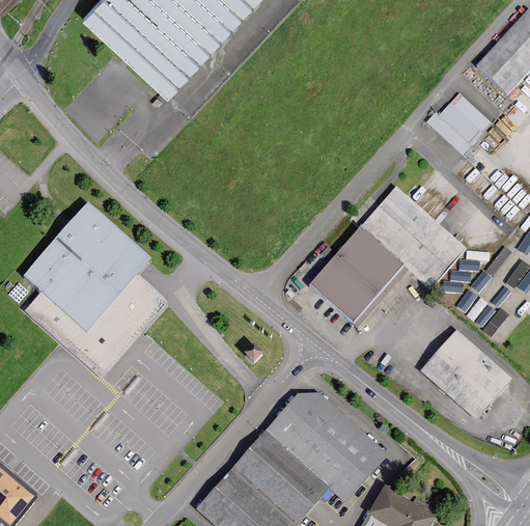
[(95,0),(81,17),(166,97),(256,0),(95,0)]
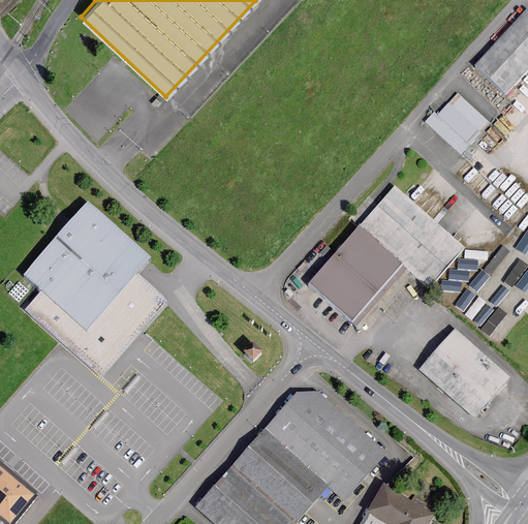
[(527,9),(526,8),(473,65),(503,93),(527,66),(527,9)]
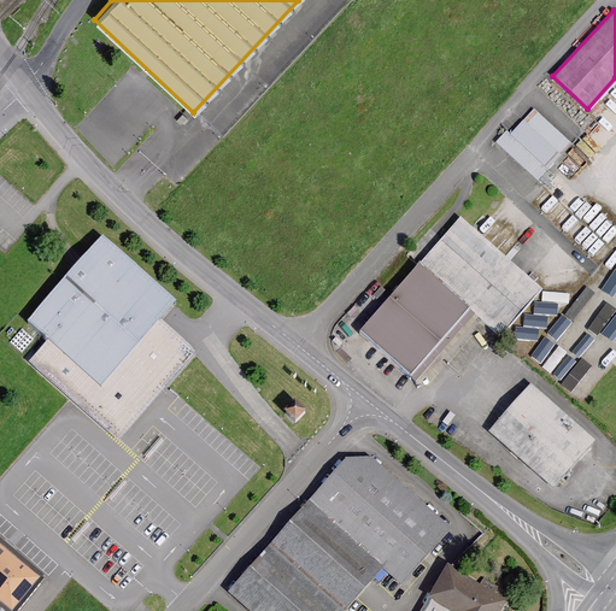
[(570,140),(534,106),(498,144),(535,177),(570,140)]
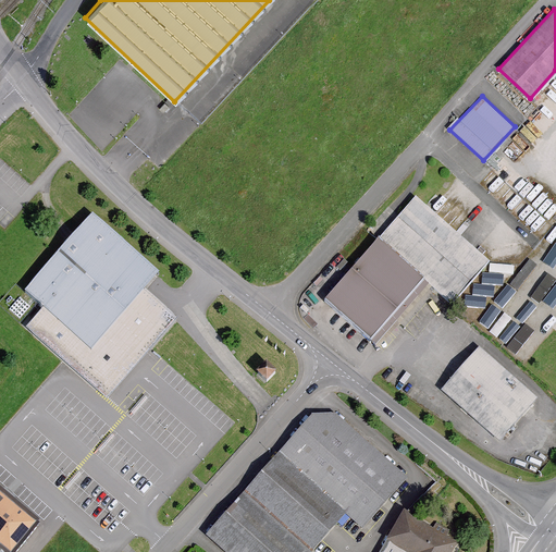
[(420,196),(380,238),(425,281),(449,303),(489,260),(420,196)]
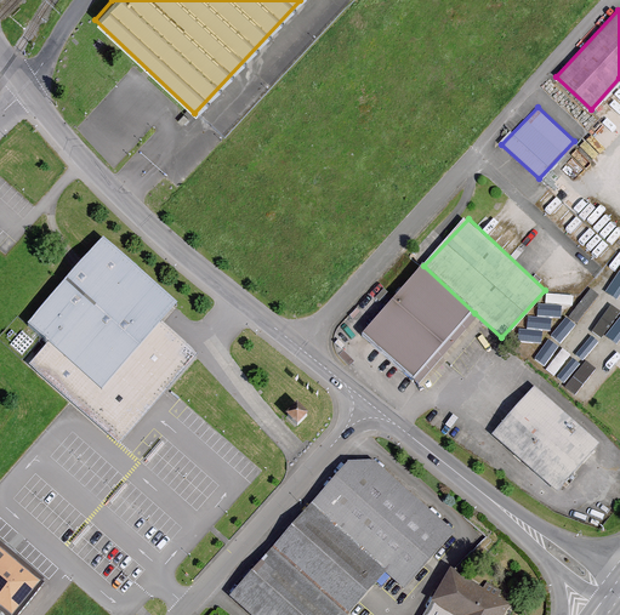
[(176,302),(100,235),(22,322),(41,337),(24,356),(27,358),(26,360),(118,438),(170,382),(197,351),(161,317),(176,302)]
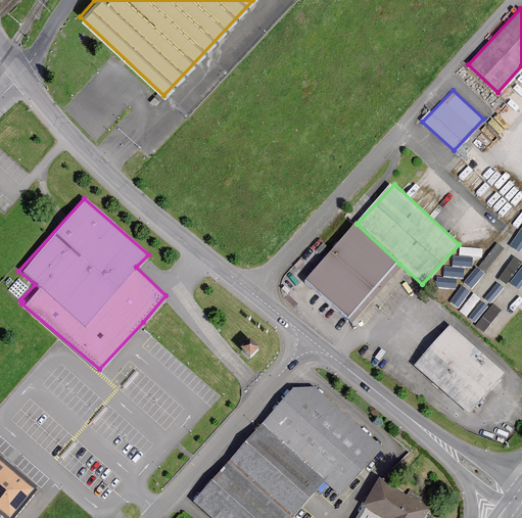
[(357,224),(305,279),(348,319),(399,264),(357,224)]
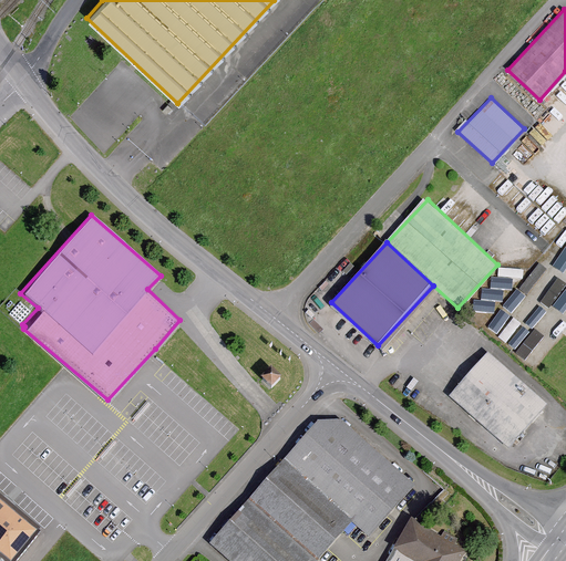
[(532,352),(565,298),(565,290),(557,302),(549,298),(528,331),(517,324),(516,325),(510,321),(502,333),(532,352)]
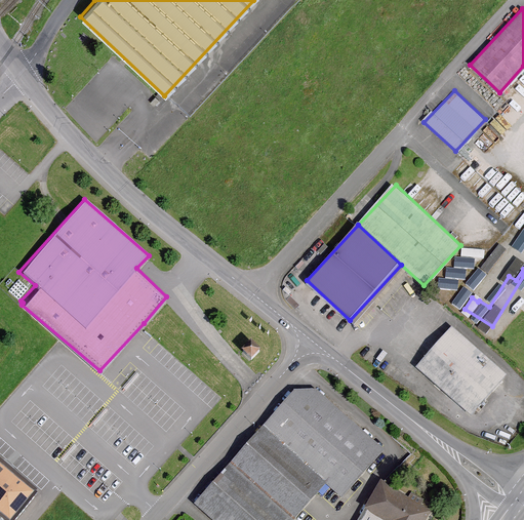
[(460,285),(451,297),(458,302),(468,289),(460,285)]
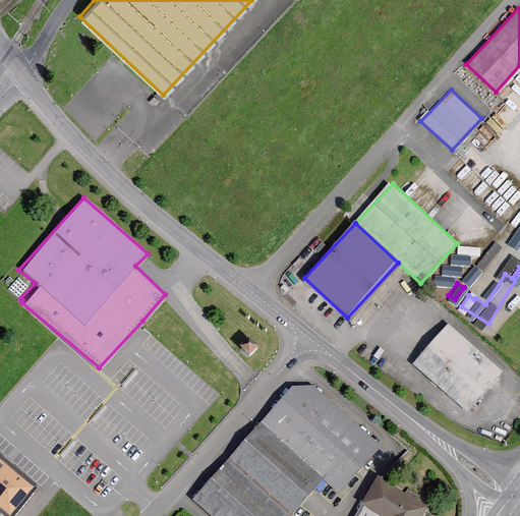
[(501,375),(447,326),(413,361),(467,410),(501,375)]
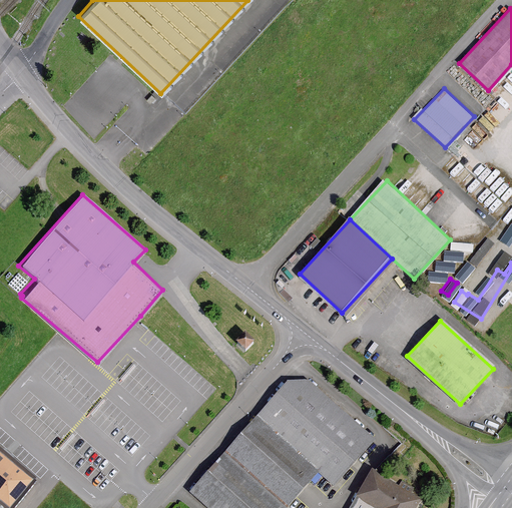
[(253,338),(242,329),(234,339),(244,348),(253,338)]
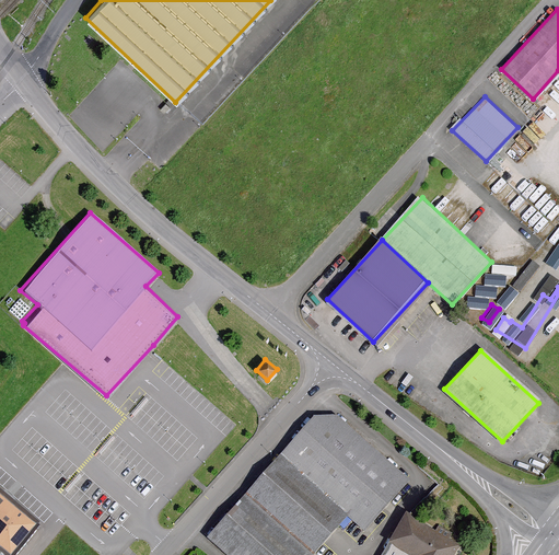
[(346,515),(364,531),(410,480),(326,403),(279,454),(346,515)]
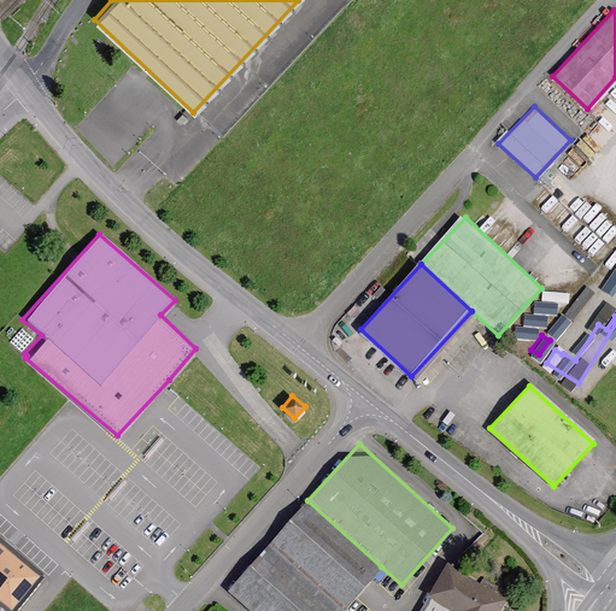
[(308,500),(226,591),(248,610),(339,610),(381,567),(308,500)]
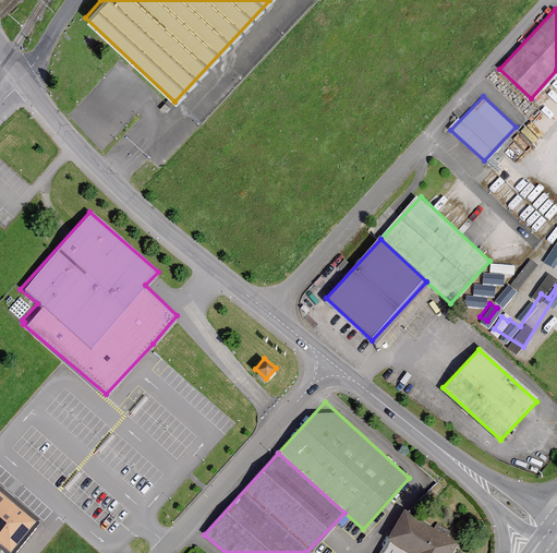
[(5,496),(0,492),(0,550),(3,552),(5,552),(34,519),(5,496)]
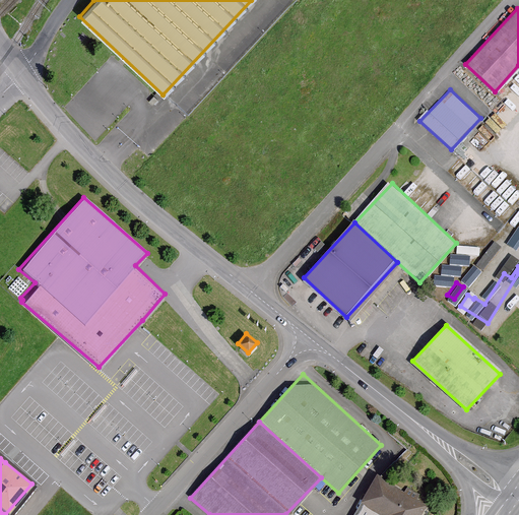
[(418,514),(426,504),(375,475),(361,502),(383,514),(382,514),(418,514)]
